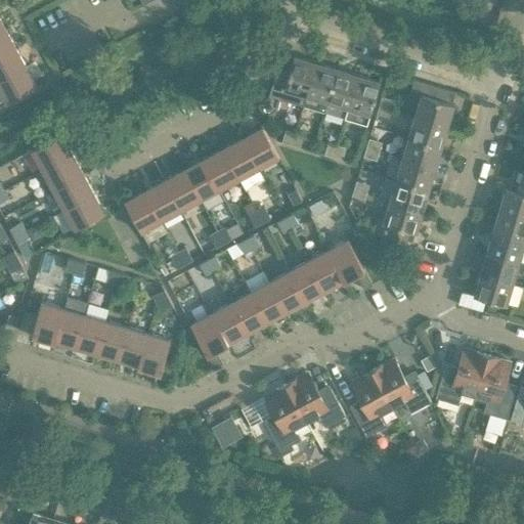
[(0,54),(15,47),(4,28),(0,29),(0,54)]
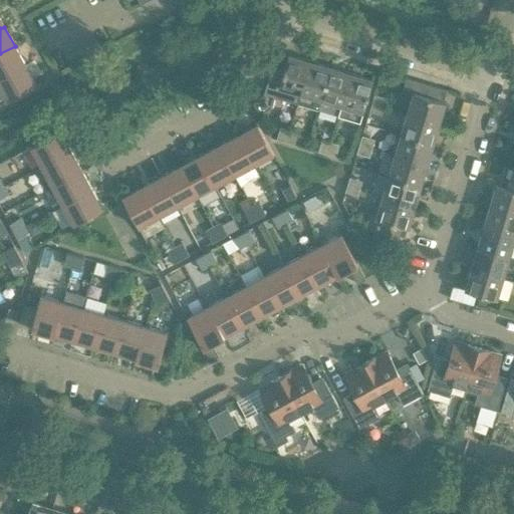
[(0,77),(25,65),(15,46),(0,53),(0,77)]
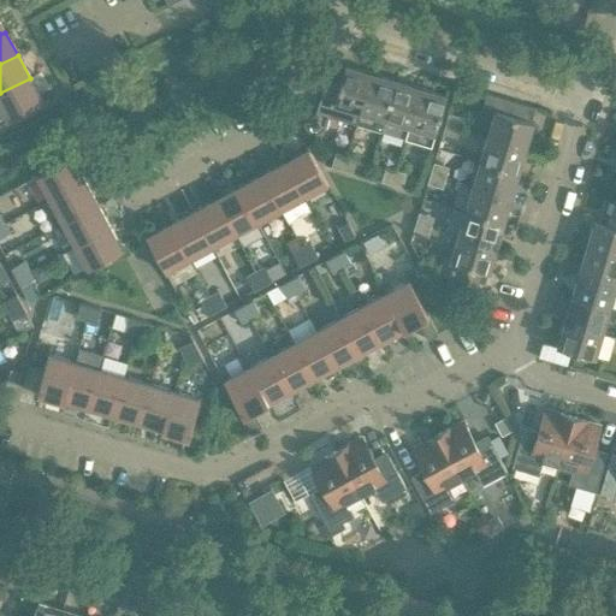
[(355,125),(371,73),(345,66),(339,84),(325,81),(317,113),(355,125)]
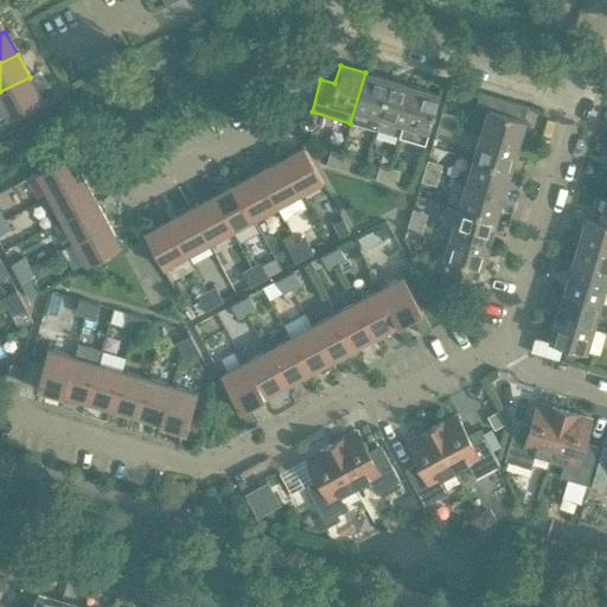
[(390,80),(365,72),(350,123),(375,131),(390,80)]
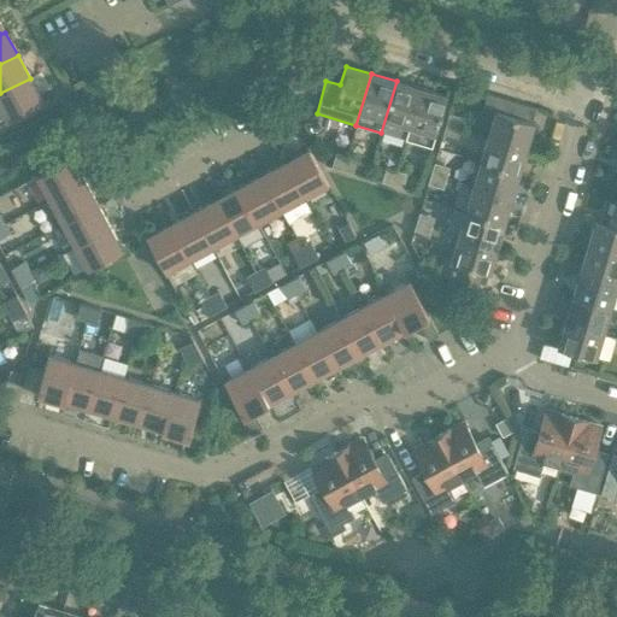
[(30,78),(0,93),(0,107),(7,121),(42,101),(30,78)]
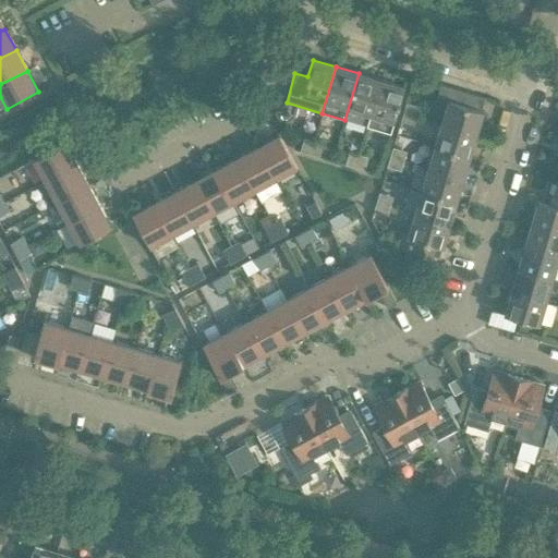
[(359,73),(344,120),(367,126),(380,80),(359,73)]
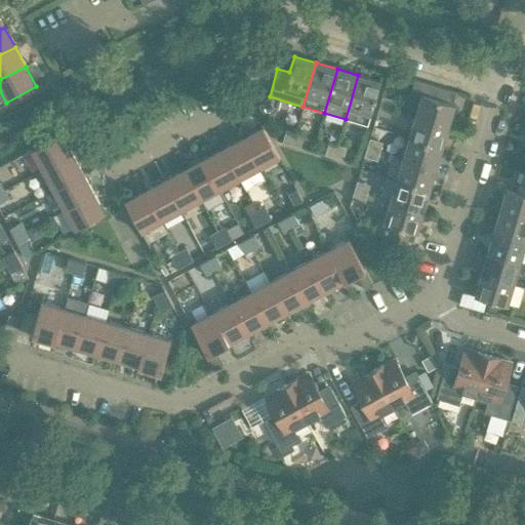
[(358,75),(346,119),(367,125),(370,114),(380,82),(358,75)]
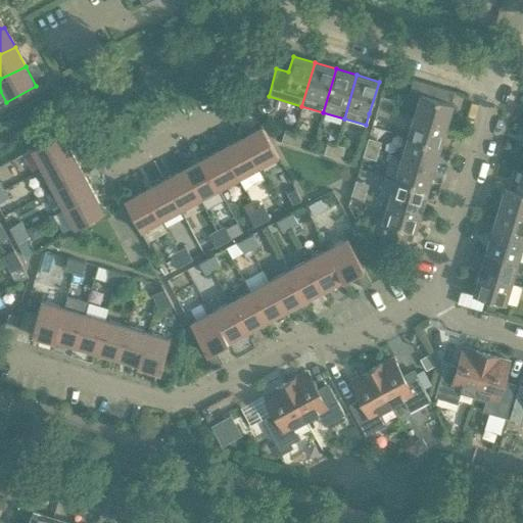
[(414,115),(446,126),(453,103),(450,103),(454,91),(413,79),(410,91),(420,94),(414,115)]
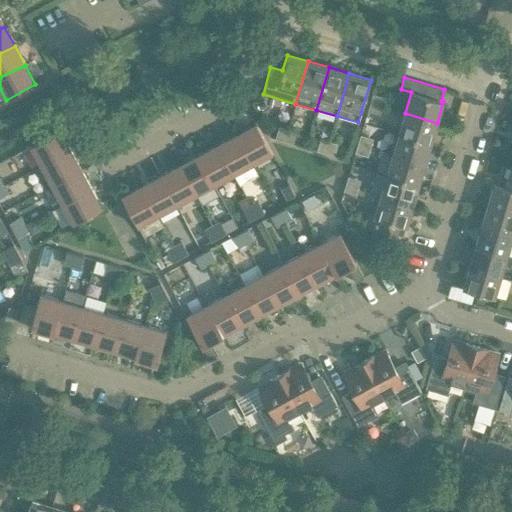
[(370,103),(382,106),(385,98),(373,94),(370,103)]
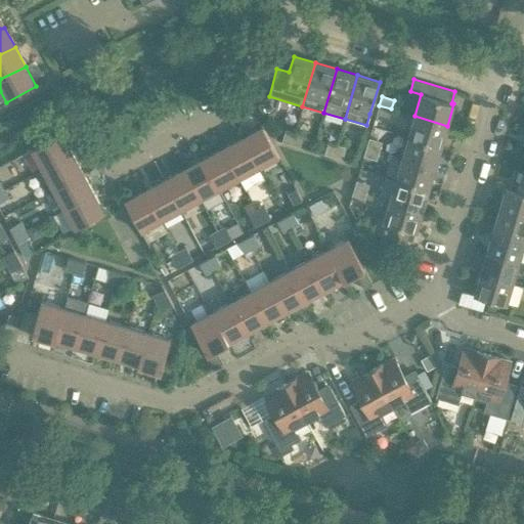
[(391,108),(379,105),(376,114),(389,118),(391,108)]
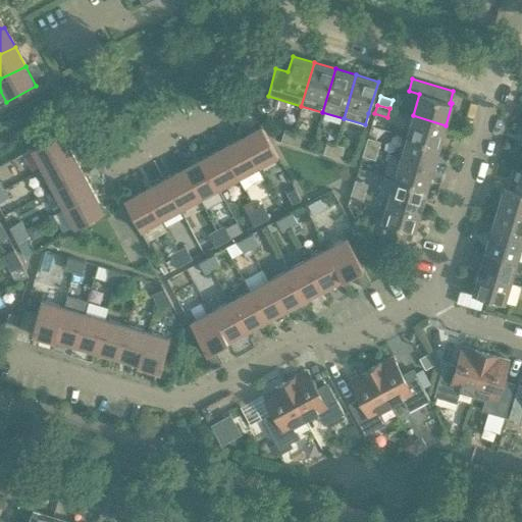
[(407,137),(438,146),(446,125),(413,115),(407,137)]
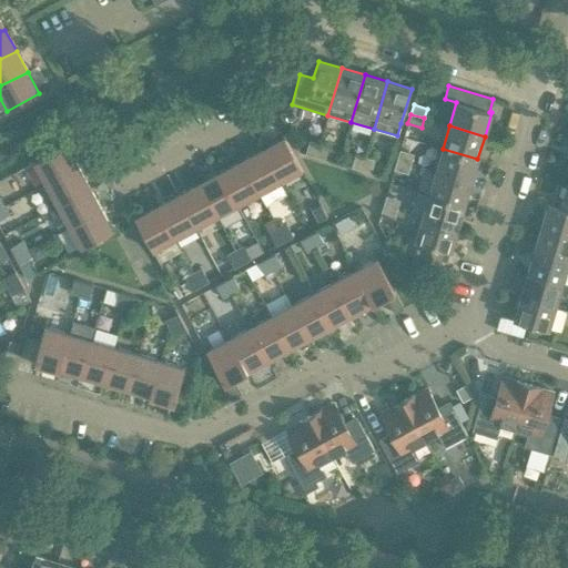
[(262,149),(280,182),(302,170),(284,138),(262,149)]
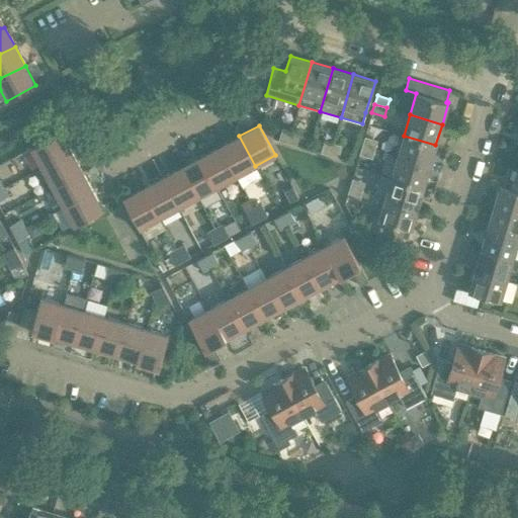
[(287,143),(290,131),(282,128),(278,141),(287,143)]
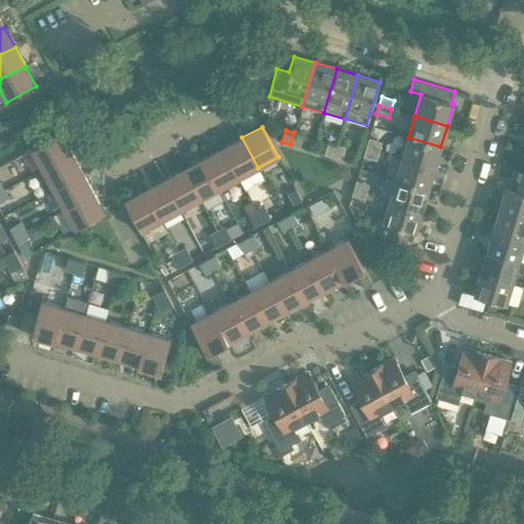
[(294,132),(291,144),(299,147),(303,135),(294,132)]
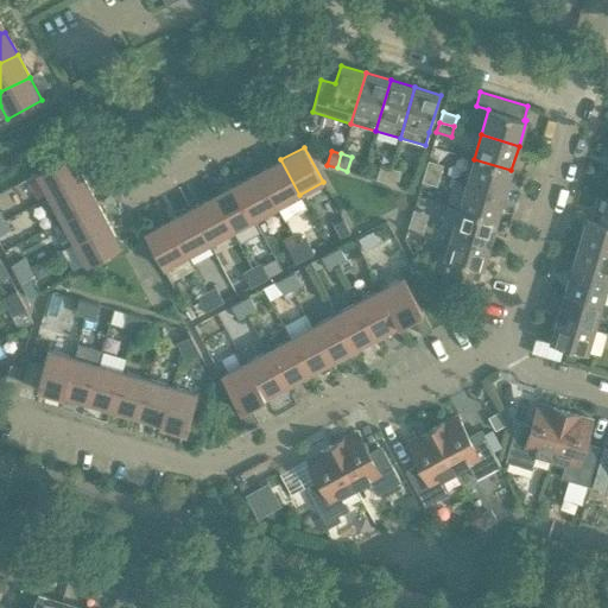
[(49,197),(84,178),(71,154),(36,173),(49,197)]
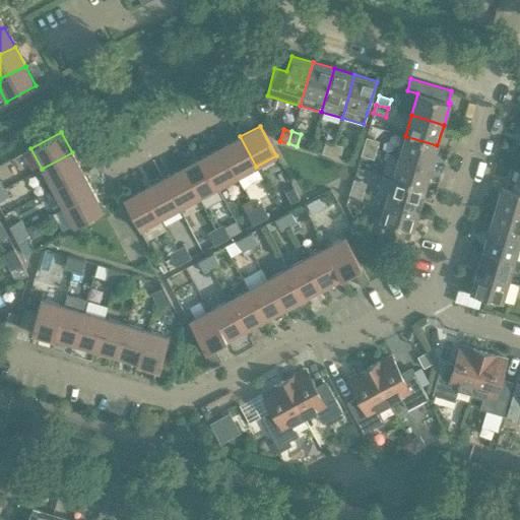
[(220,147),(237,177),(256,167),(240,136),(220,147)]
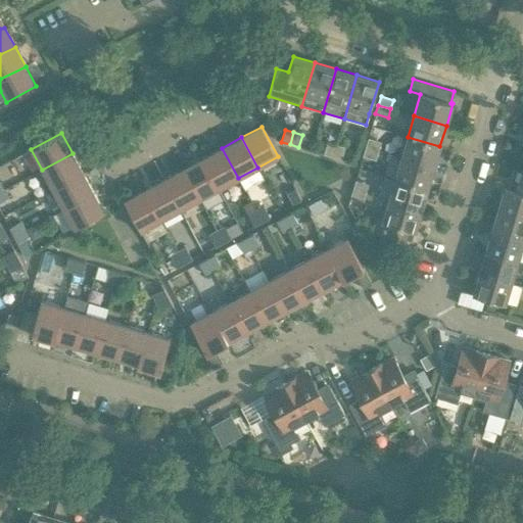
[(439,146),(408,137),(401,158),(433,168),(439,146)]
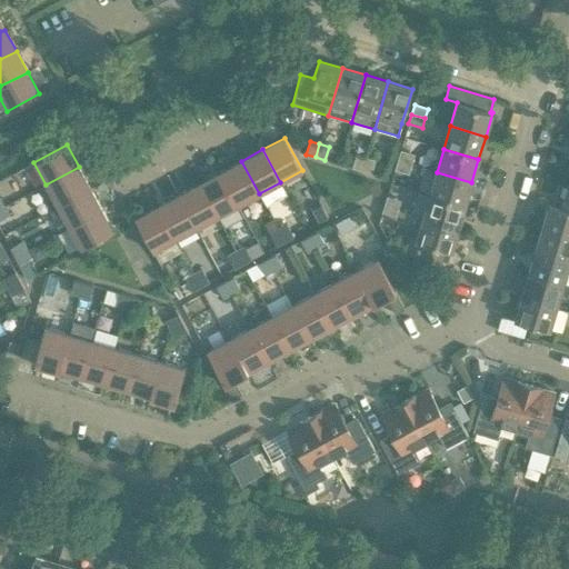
[(398,160),(411,165),(415,155),(400,150),(398,160)]
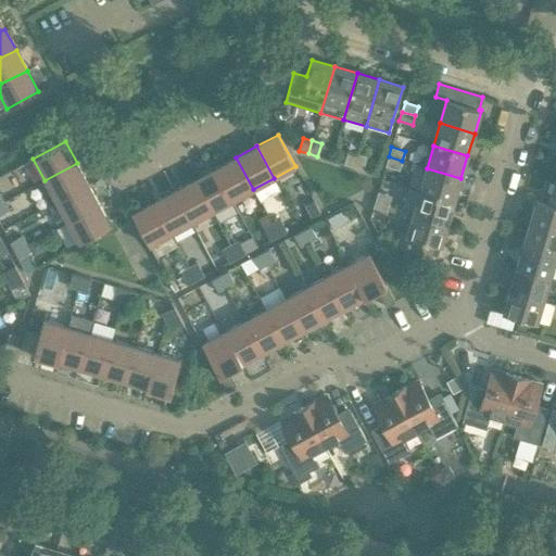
[(353,167),(357,154),(348,151),(343,164),(353,167)]
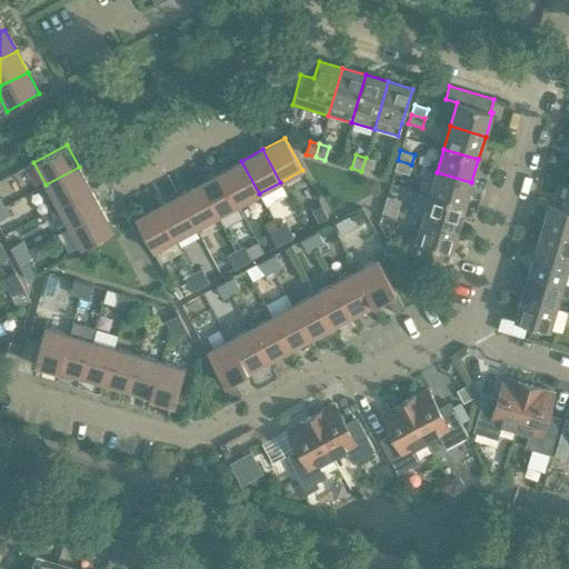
[(366,158),(361,171),(371,175),(376,160),(366,158)]
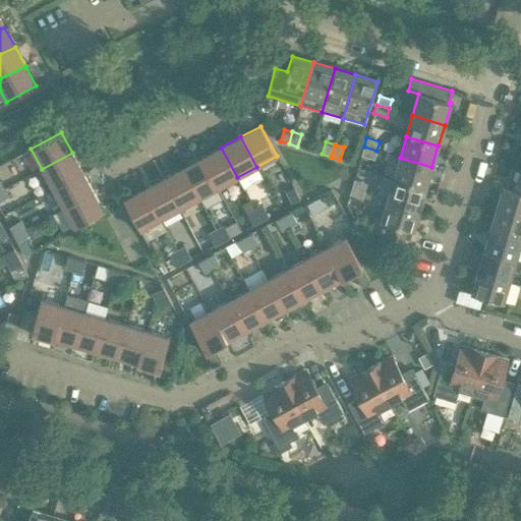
[(377,151),(364,147),(361,156),(373,159),(377,151)]
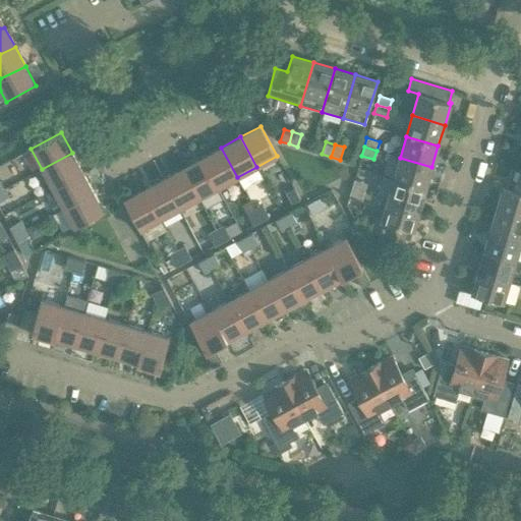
[(201,158),(218,188),(237,177),(221,148),(201,158)]
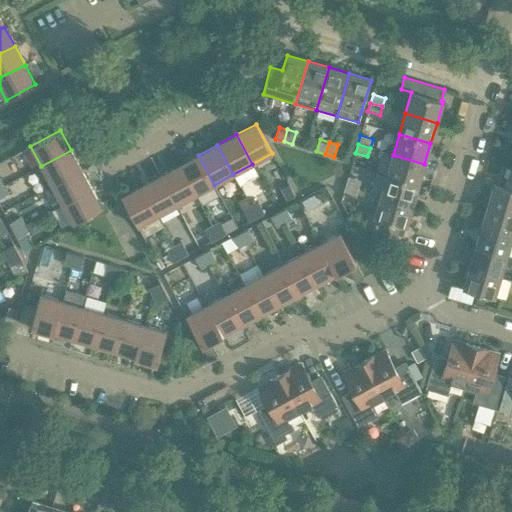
[(51,185),(81,169),(71,150),(41,166),(51,185)]
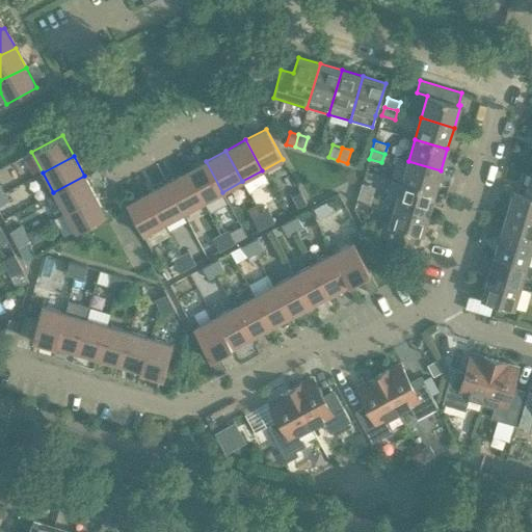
[(186,171),(203,203),(222,192),(206,161),(186,171)]
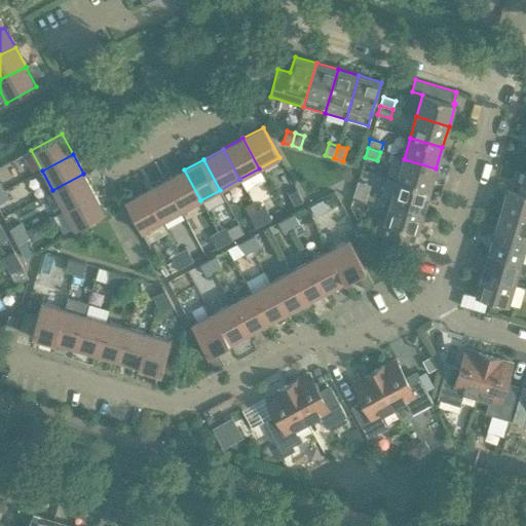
[(397,180),(429,190),(436,168),(404,159),(397,180)]
